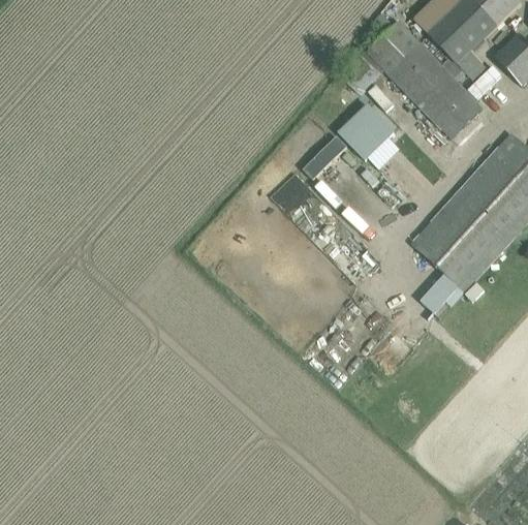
[(482,110),(456,83),(464,74),(470,81),(486,66),(470,51),(521,2),(519,0),(463,0),(427,34),(451,59),(441,67),(398,22),(366,53),(382,70),(448,141),(482,110)]
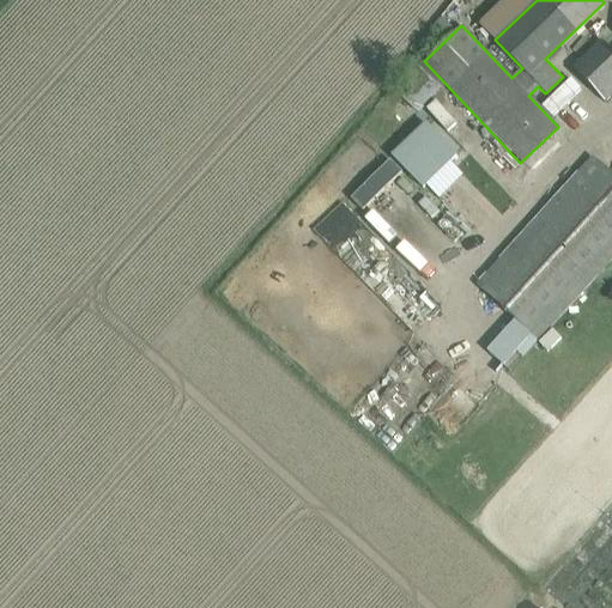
[(574,64),(574,66),(588,83),(607,102),(611,96),(611,48),(603,37),(574,64)]
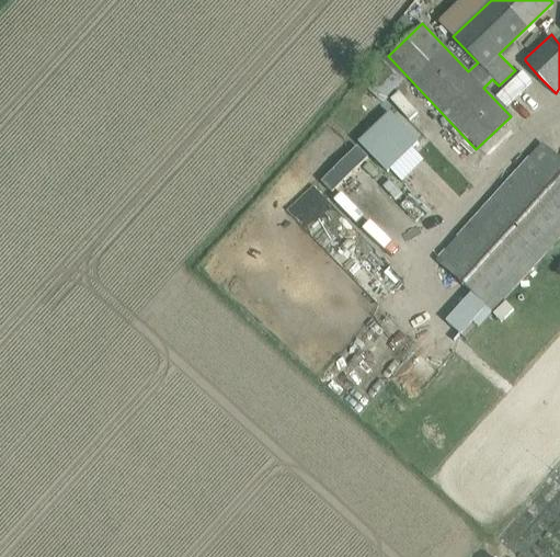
[(386,54),(361,78),(380,99),(406,75),(388,56),(386,54)]
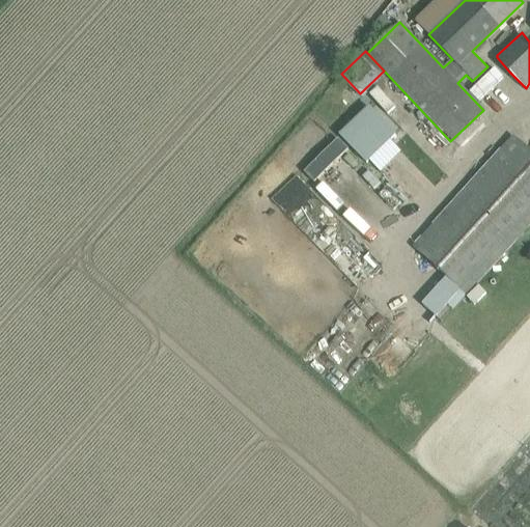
[(494,66),(470,89),(479,99),(503,75),(494,66)]
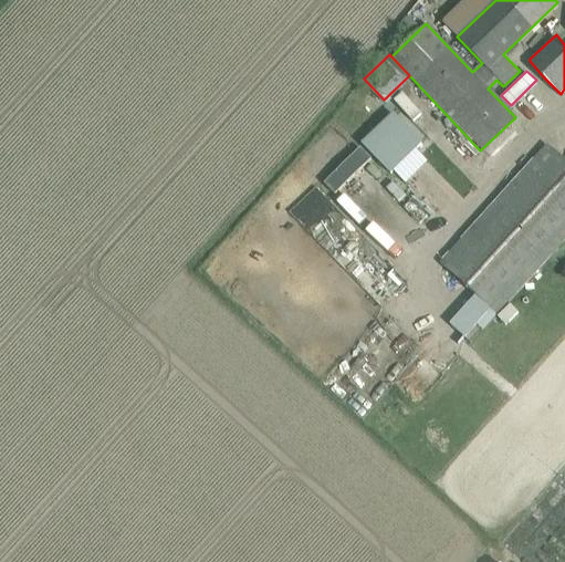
[(393,110),(361,139),(390,170),(421,139),(393,110)]
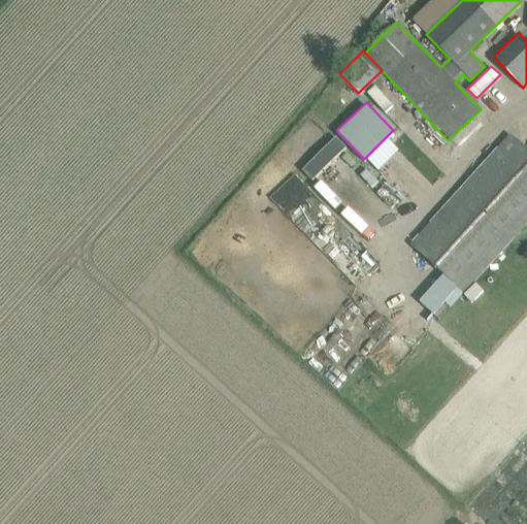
[(456,286),(463,292),(526,220),(526,149),(507,132),(408,242),(440,271),(456,286)]
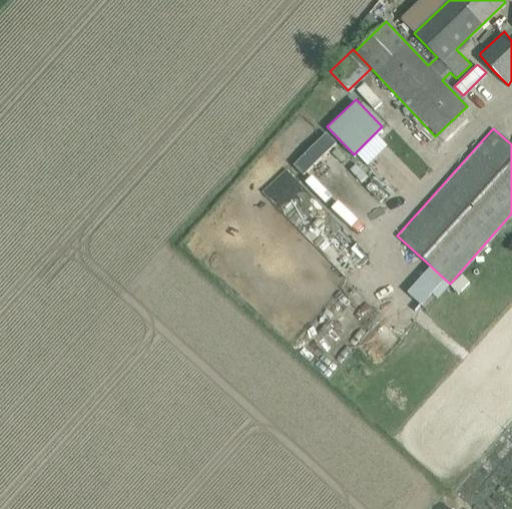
[(325,131),(292,163),(302,173),(335,141),(325,131)]
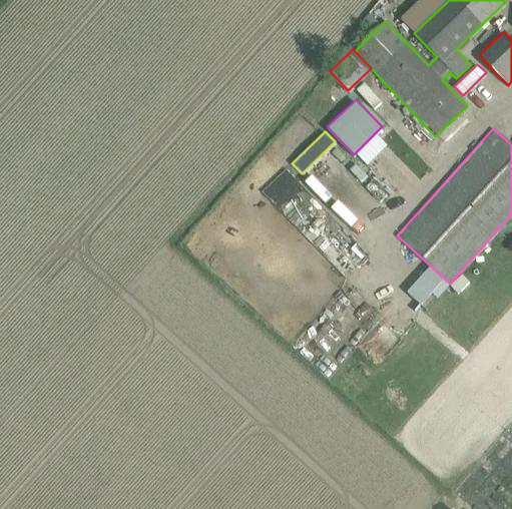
[(428,264),(403,291),(419,305),(432,291),(443,278),(428,264)]
